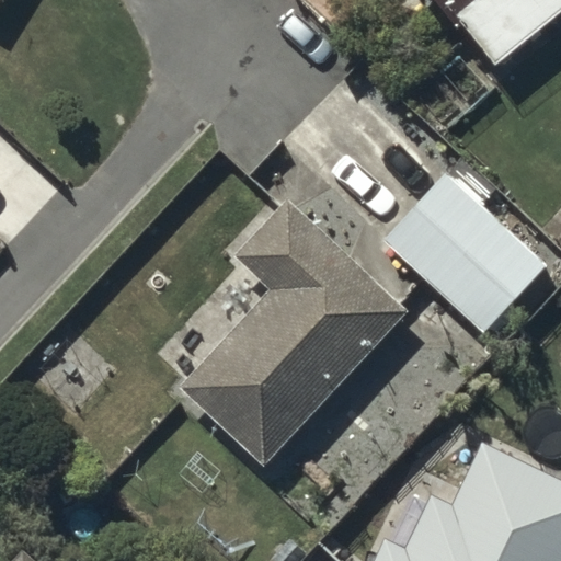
[(560,0),(436,0),(495,72),(560,18),(560,0)]
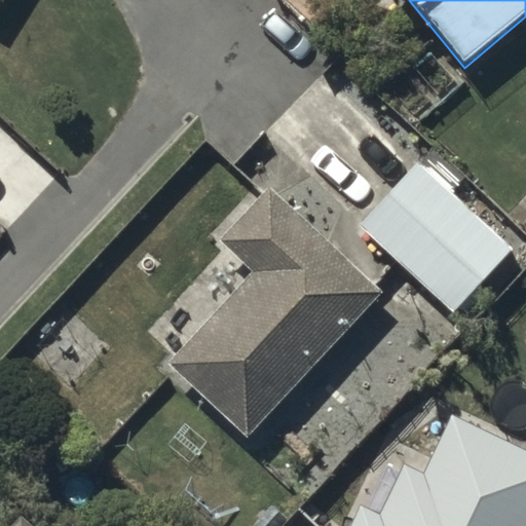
[(512,250),(417,164),(361,226),(454,311),(512,250)]
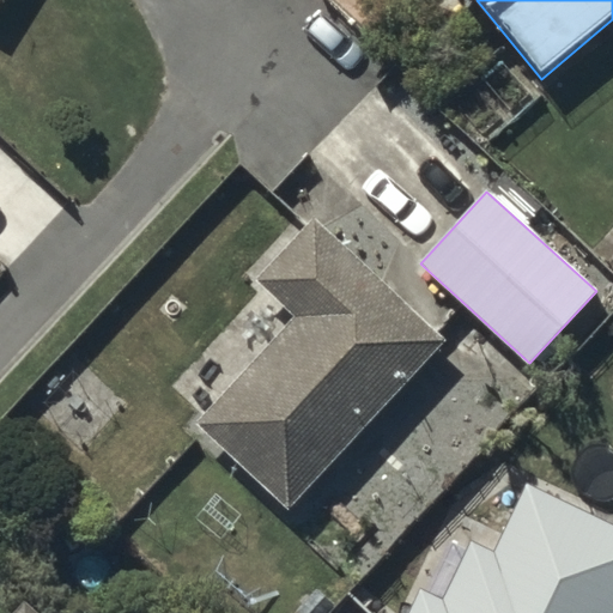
[(449,341),(317,217),(258,279),(298,319),(199,424),(290,509),(449,341)]
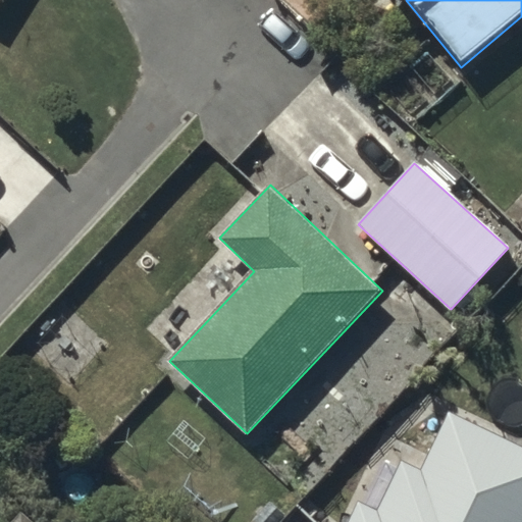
[(521,521),(521,448),(451,414),(422,472),(405,463),(379,515),(358,505),(350,521),(521,521)]
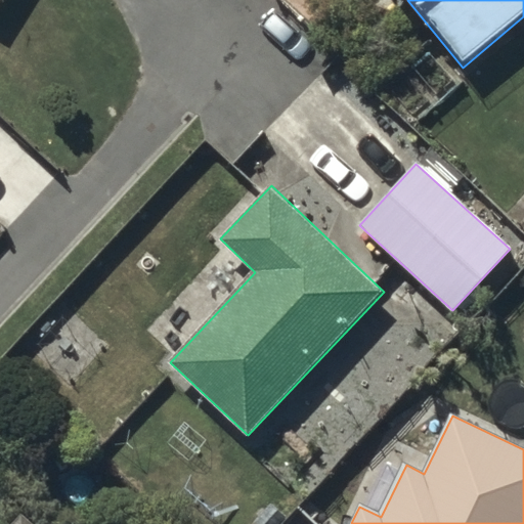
[(279,523),(288,516),(273,503),(255,523),(279,523)]
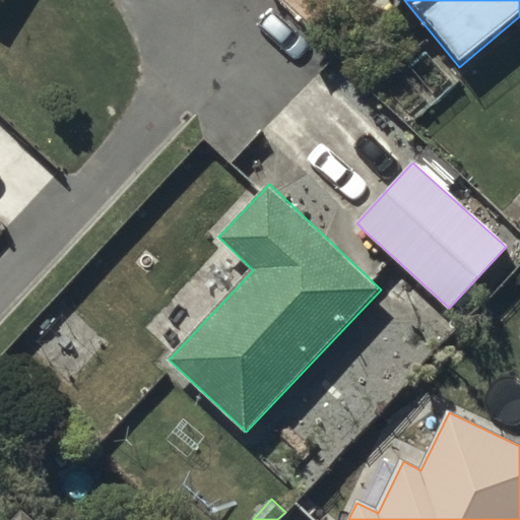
All buildings are outlined.
